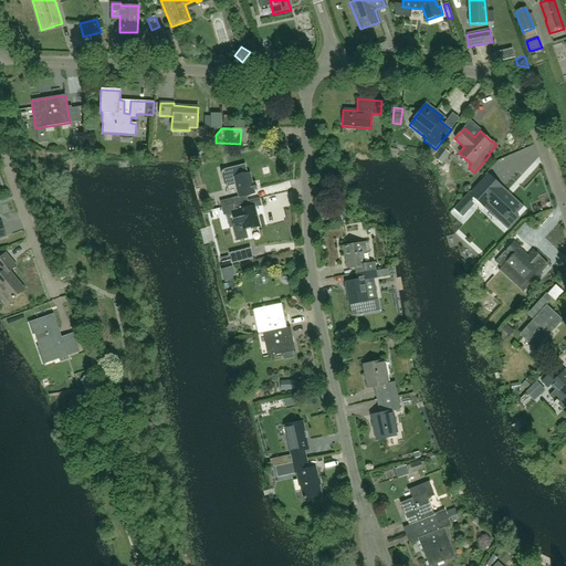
[(440,147),(432,158),(442,165),(450,154),(440,147)]
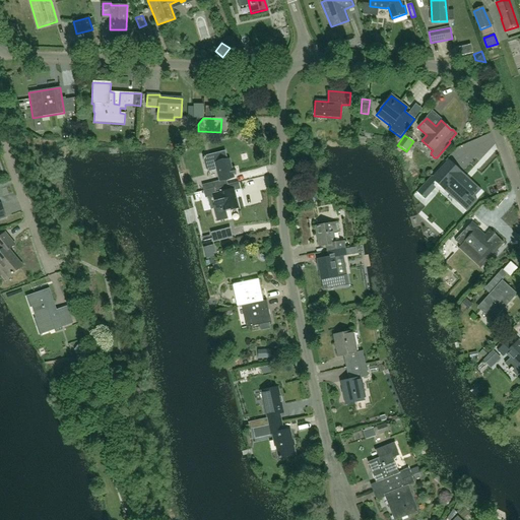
[(212,183),(202,186),(203,191),(204,191),(228,185),(226,180),(234,178),(229,159),(226,160),(224,151),(206,156),(203,160),(205,170),(209,172),(216,170),(219,181),(212,183)]
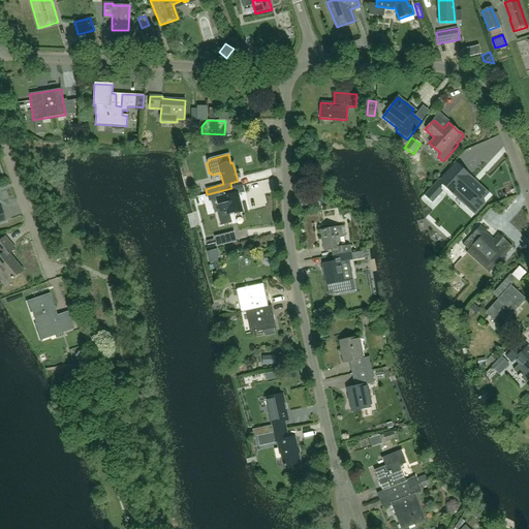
[(457,163),(441,181),(444,185),(443,186),(450,192),(453,190),(468,205),(467,206),(475,214),(485,204),(483,201),(489,194),(466,174),(467,173),(457,163)]
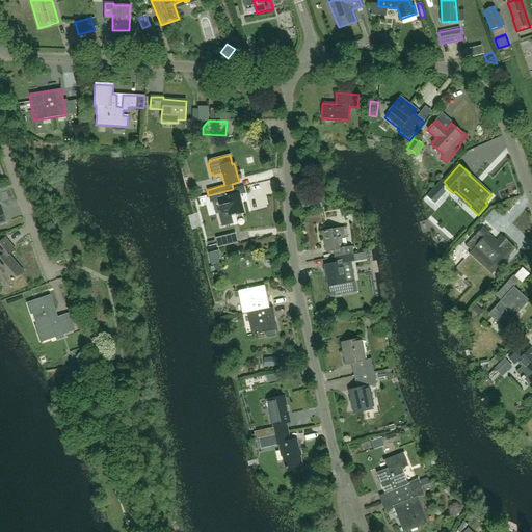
[(436,185),(432,190),(440,197),(445,192),(436,185)]
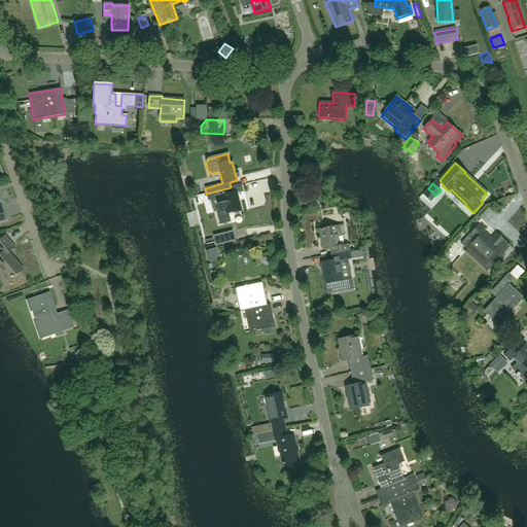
[(231,187),(207,194),(208,201),(216,199),(219,210),(217,211),(220,224),(231,221),(229,213),(234,211),(234,213),(242,211),(237,191),(233,192),(231,187)]
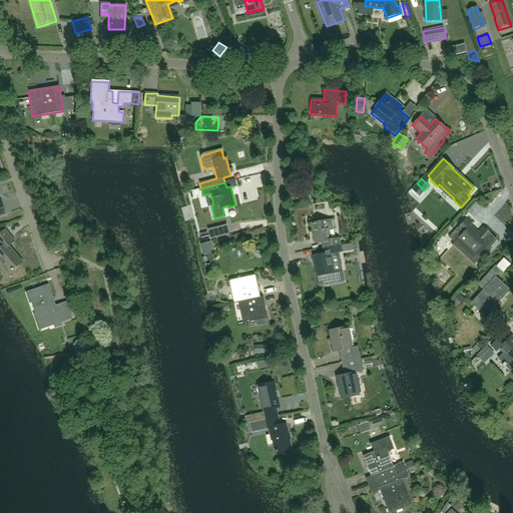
[(323,248),(340,245),(339,238),(331,239),(329,229),(335,228),(334,219),(311,223),(315,243),(322,242),(323,248)]
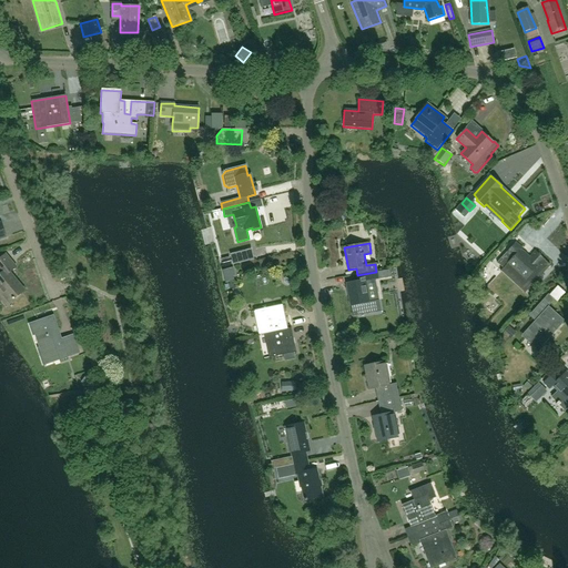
[(516,243),(497,263),(504,269),(508,263),(524,279),(519,284),(526,290),(524,292),(525,293),(550,265),(544,259),(536,251),(529,259),(520,250),(521,249),(516,243)]
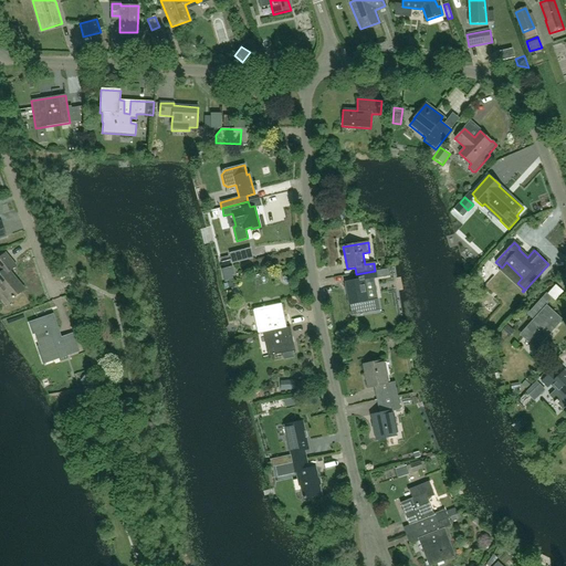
[(231,253),(233,263),(253,258),(251,249),(231,253)]
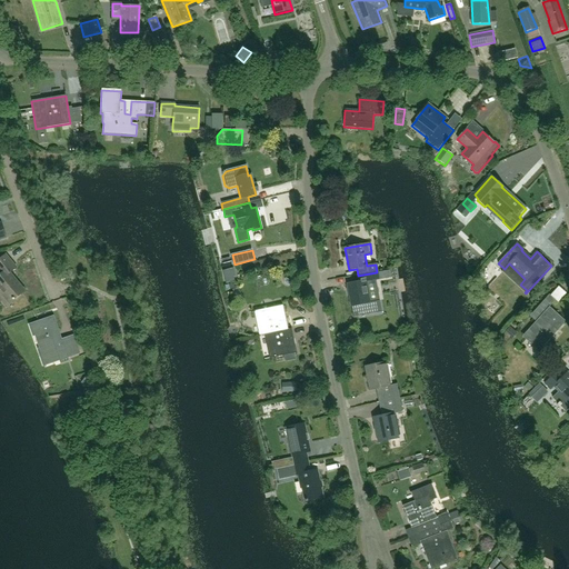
[(5,256),(0,259),(0,291),(1,293),(1,295),(9,303),(15,299),(13,299),(23,290),(9,273),(16,268),(5,256)]
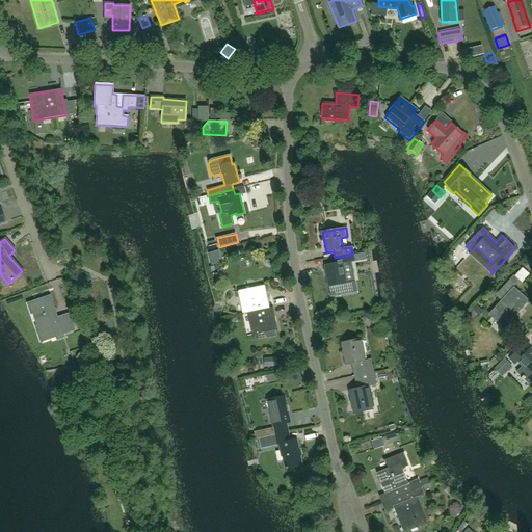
[(219,263),(216,250),(208,253),(211,265),(219,263)]
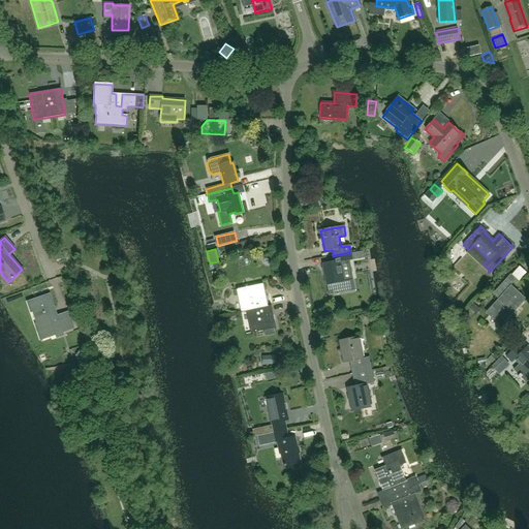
[(460,263),(466,254),(460,250),(454,259),(460,263)]
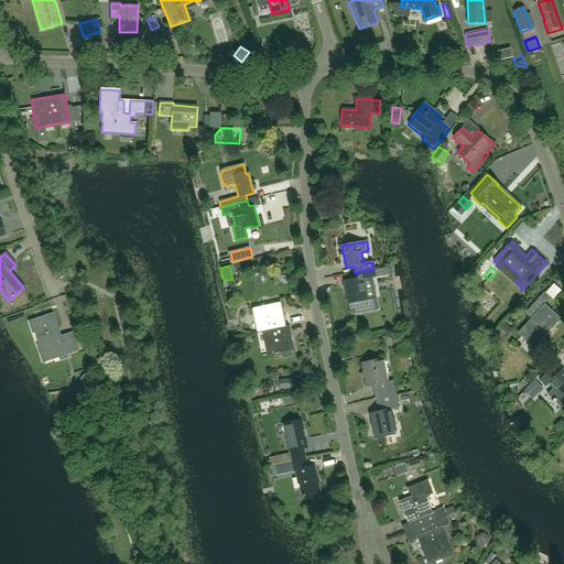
[(389,273),(389,270),(386,268),(382,269),(380,271),(381,275),(384,277),(388,277),(389,273)]
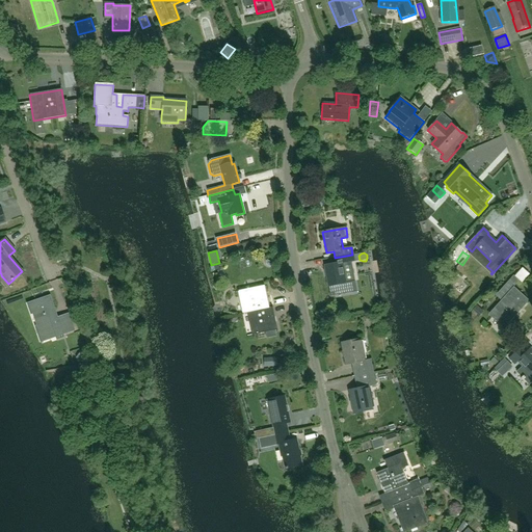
[(352,255),(335,258),(336,264),(324,266),(328,287),(345,284),(341,263),(353,261),(352,255)]
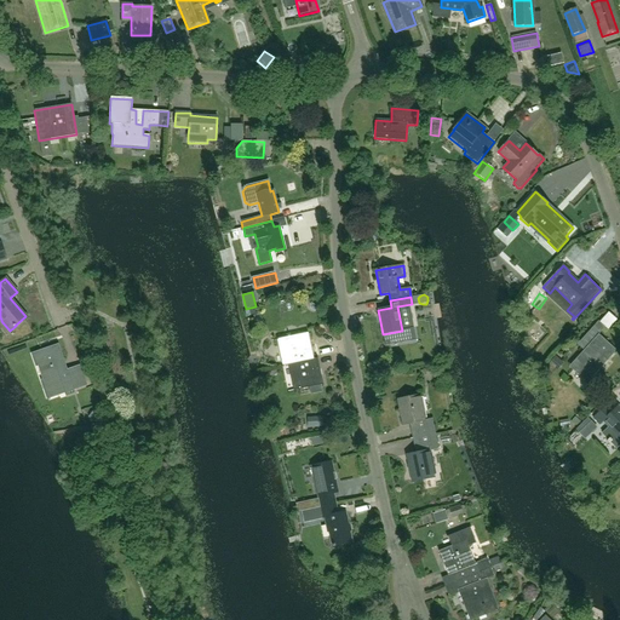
[(608,313),(600,322),(598,321),(579,342),(586,348),(568,367),(586,383),(616,350),(598,334),(604,327),(608,329),(616,320),(608,313)]
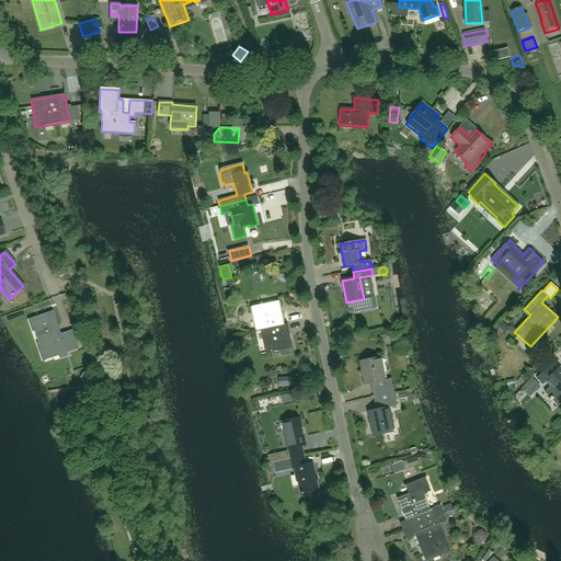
[(485,289),(476,299),(492,316),(502,306),(485,289)]
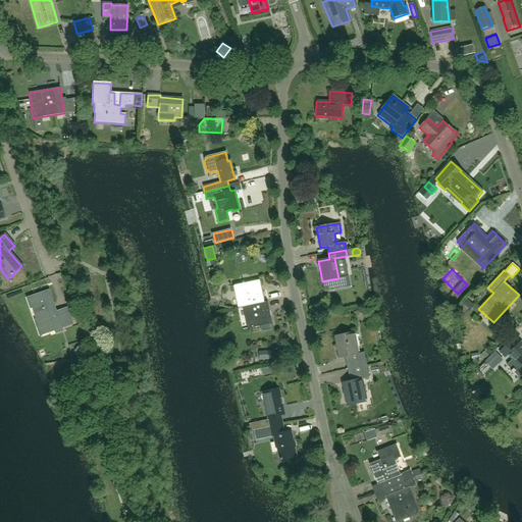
[(243,308),(267,302),(264,302),(259,280),(233,285),(239,308),(243,308)]
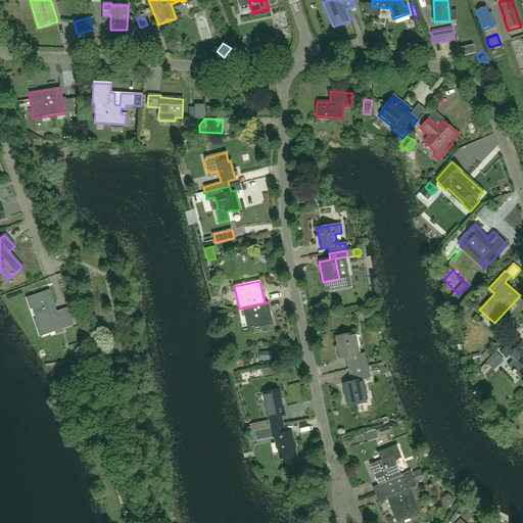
[(49,291),(28,298),(31,310),(32,308),(36,320),(35,321),(38,330),(39,332),(54,327),(55,331),(73,325),(67,310),(56,313),(49,291)]
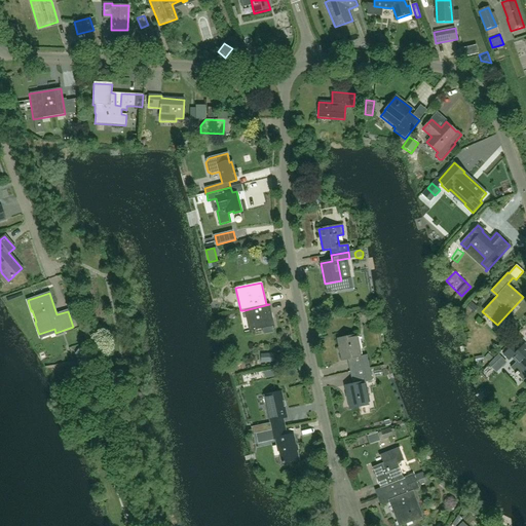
[(332,302),(333,294),(324,293),(324,301),(332,302)]
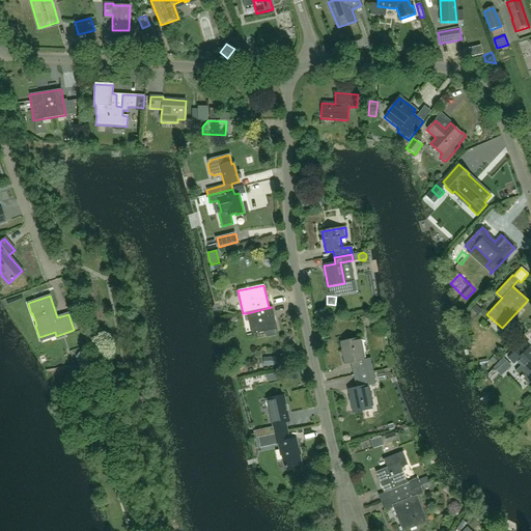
[(472,309),(478,316),(482,311),(476,305),(472,309)]
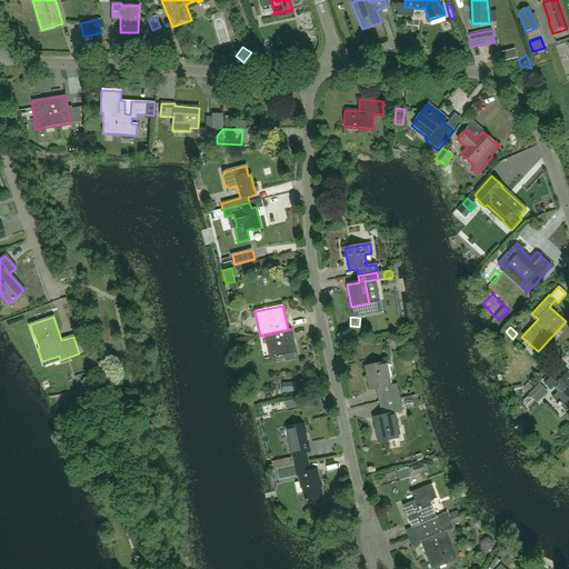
[(291,329),(265,336),(269,359),(297,352),(291,329)]
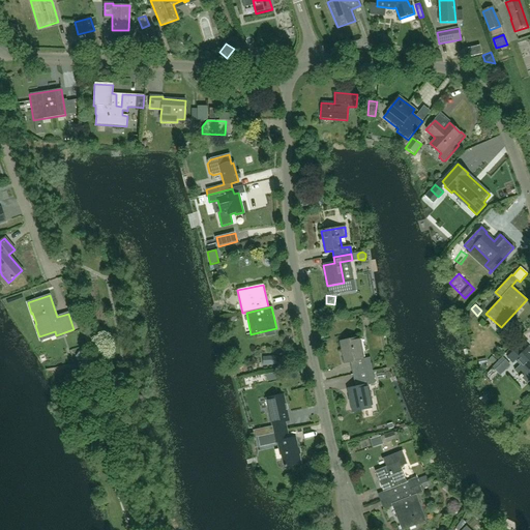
[(352,375),(372,371),(370,358),(363,359),(359,336),(340,341),(344,364),(350,363),(352,375)]
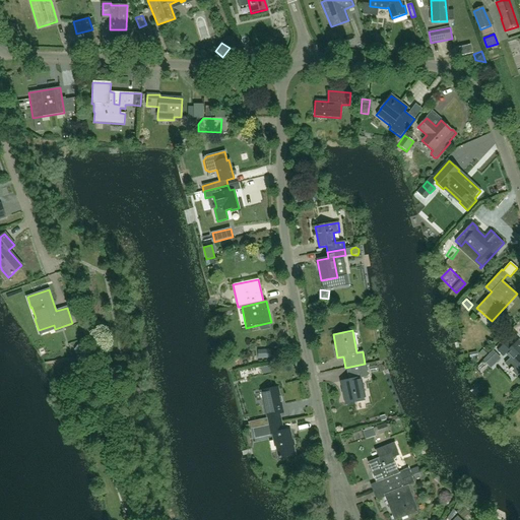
[(508,341),(498,350),(503,356),(506,353),(511,358),(504,364),(517,377),(519,374),(519,341),(518,340),(513,346),(509,342),(508,341)]
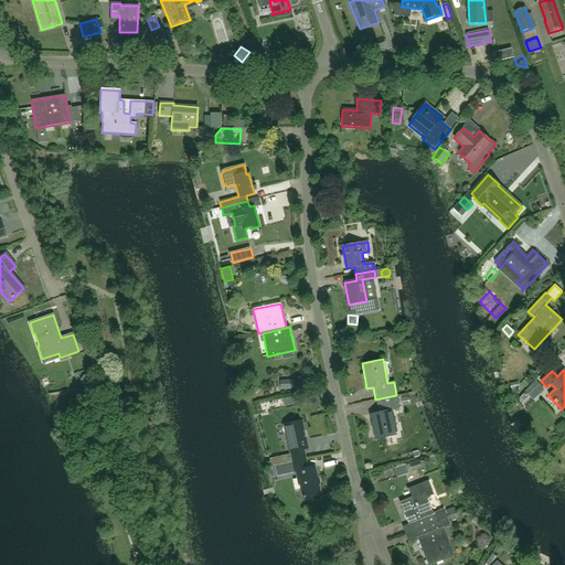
[(81,382),(86,385),(94,375),(87,371),(81,382)]
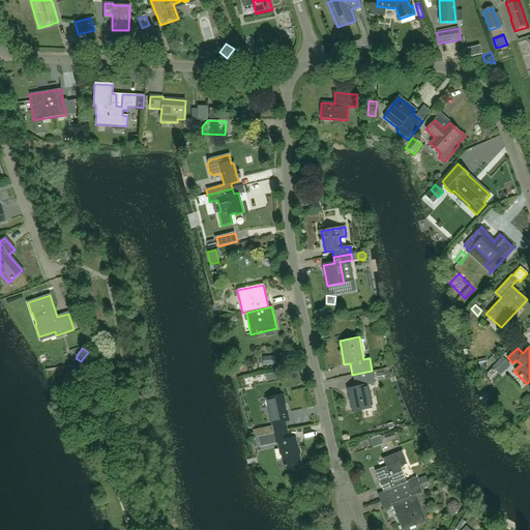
[(275,356),(263,357),(263,364),(276,364),(275,356)]
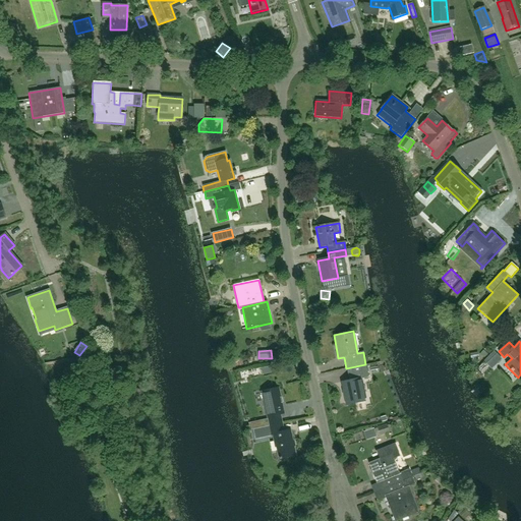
[(502,359),(494,351),(489,355),(497,363),(502,359)]
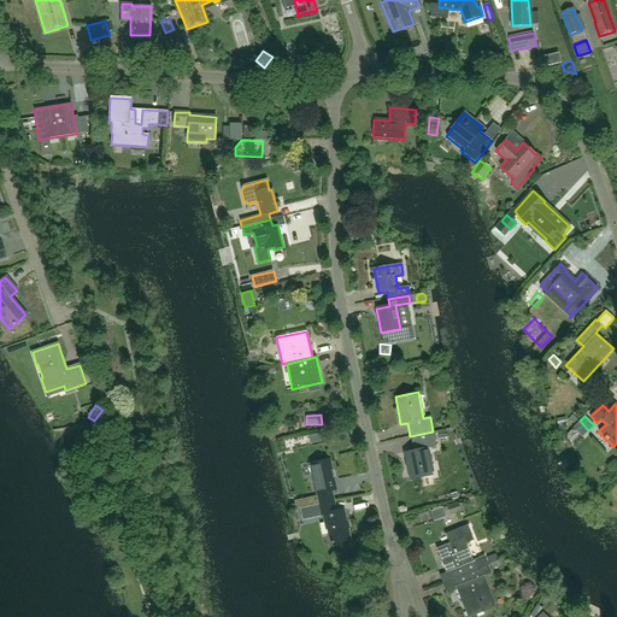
[(433,432),(410,436),(413,452),(404,453),(410,481),(433,476),(428,448),(436,447),(433,432)]
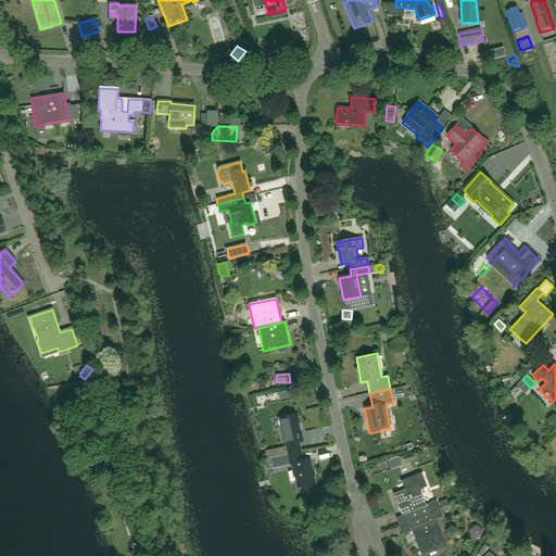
[(274,403),(283,400),(281,393),(272,396),(274,403)]
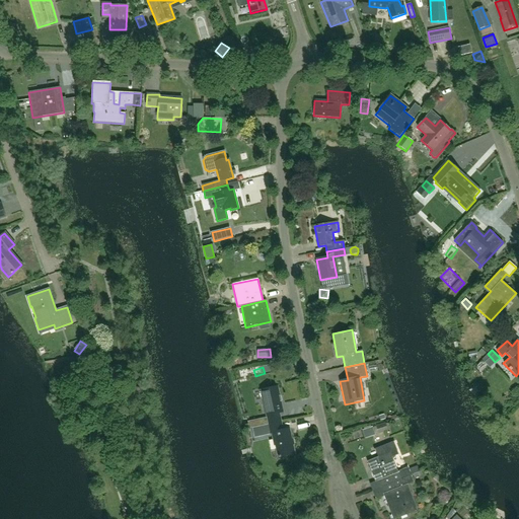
[(267,416),(267,418),(247,422),(249,429),(269,425),(281,422),(279,413),(282,412),(277,386),(261,390),(267,416)]
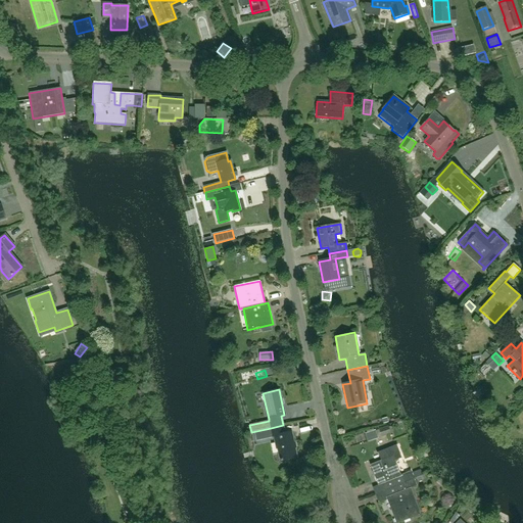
[(285,433),(283,425),(271,428),(273,437),(275,437),(280,461),(296,457),(291,432),(285,433)]
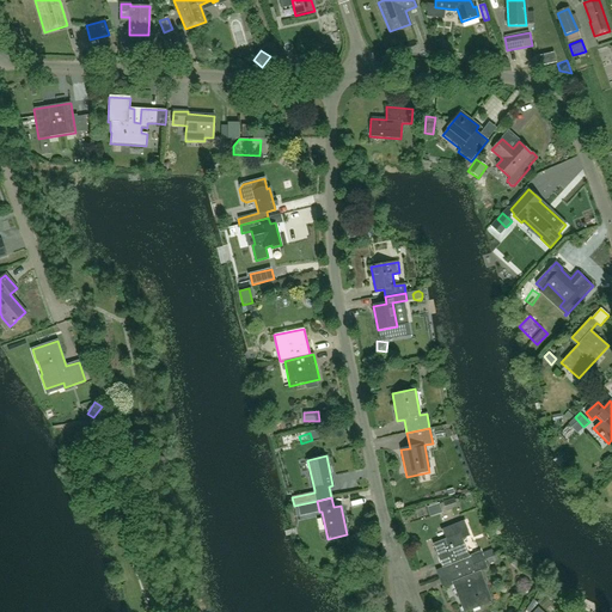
[(454,499),(442,502),(446,512),(457,508),(454,499)]
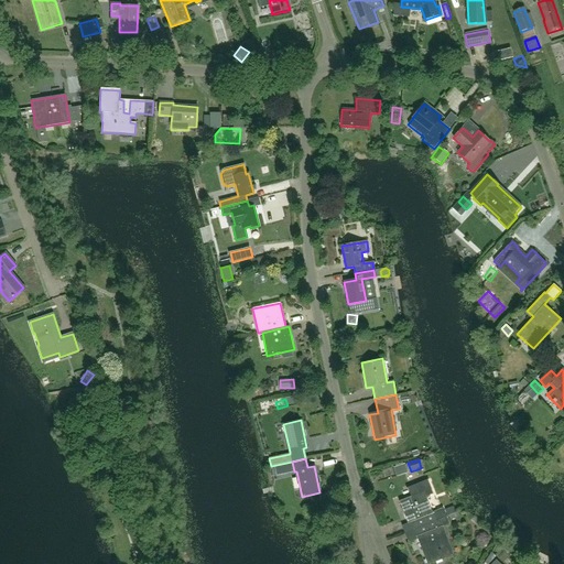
[(443,508),(432,512),(425,496),(430,494),(425,481),(426,480),(404,489),(407,489),(410,497),(399,501),(408,523),(411,522),(414,529),(446,516),(443,508)]
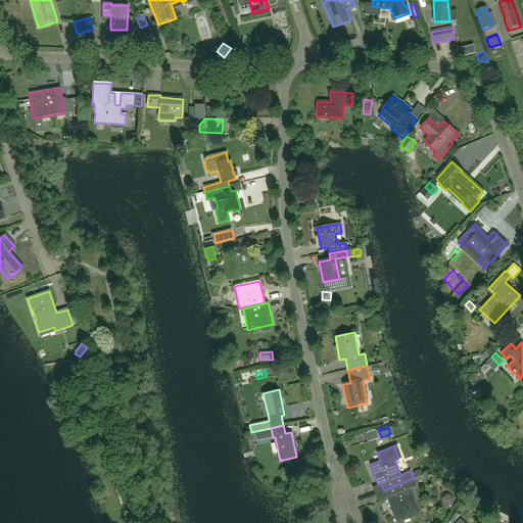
[(415,478),(422,475),(420,470),(413,473),(415,478)]
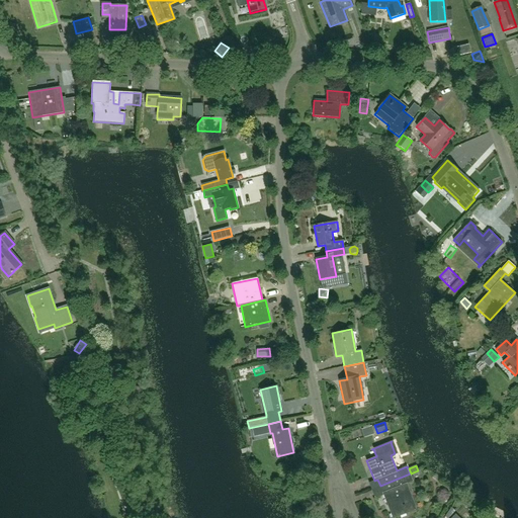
[(410,473),(380,486),(382,493),(381,493),(392,517),(395,517),(417,510),(406,484),(413,482),(410,473)]
